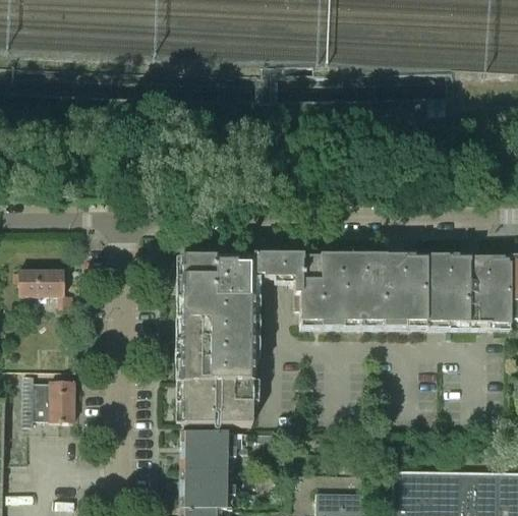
[(301,310),(301,324),(427,325),(512,326),(512,319),(511,319),(512,258),(472,258),(472,256),(428,256),(388,256),(388,255),(322,255),(322,256),(305,256),(305,255),(274,255),(254,254),(254,260),(220,259),(220,256),(184,255),(183,340),(182,384),(184,384),(183,424),(253,425),(254,333),(254,296),(254,277),(266,277),(266,279),(274,279),(296,280),(295,295),(295,310),(301,310)]
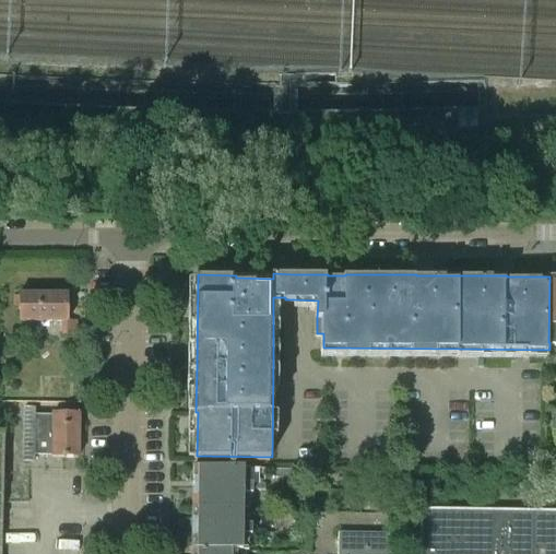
[(23,291),(22,318),(66,318),(64,332),(79,332),(79,317),(70,317),(70,291),(23,291)]
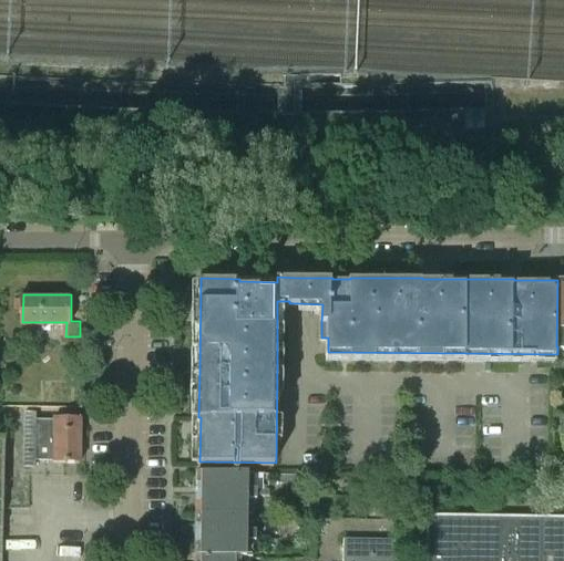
[(38,457),(54,458),(54,460),(83,460),(83,415),(55,414),(55,416),(38,416),(38,408),(27,408),(26,465),(38,465),(38,457)]
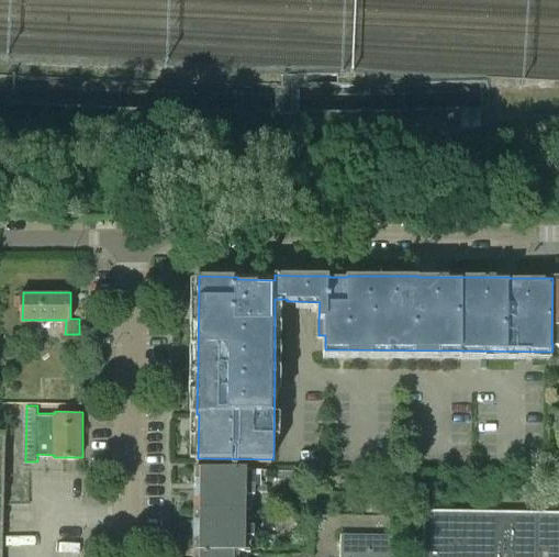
[(549,463),(550,463),(558,461),(558,448),(549,449),(549,463)]
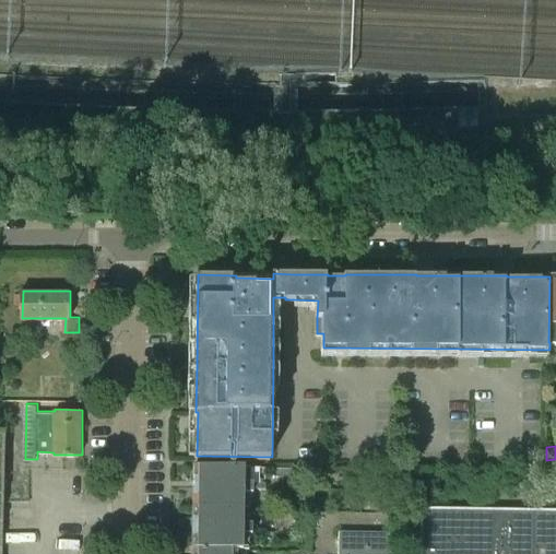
[(197,464),(197,484),(256,485),(256,481),(262,480),(263,464),(197,464)]
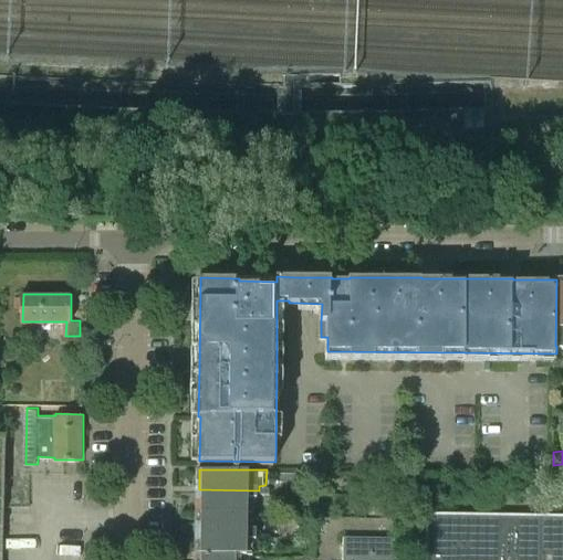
[(259,496),(259,490),(199,489),(199,510),(249,511),(249,496),(259,496)]
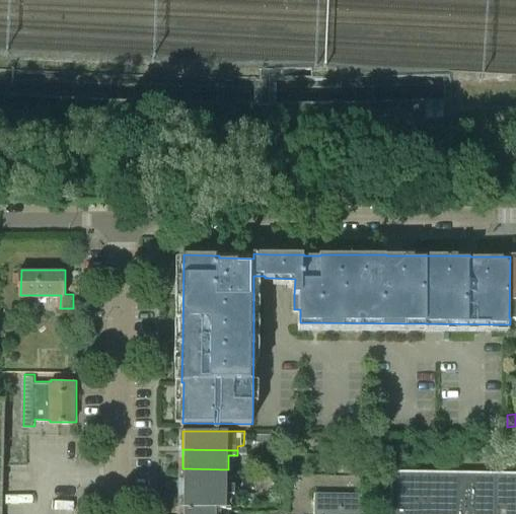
[(366,462),(357,462),(358,470),(366,470),(366,462)]
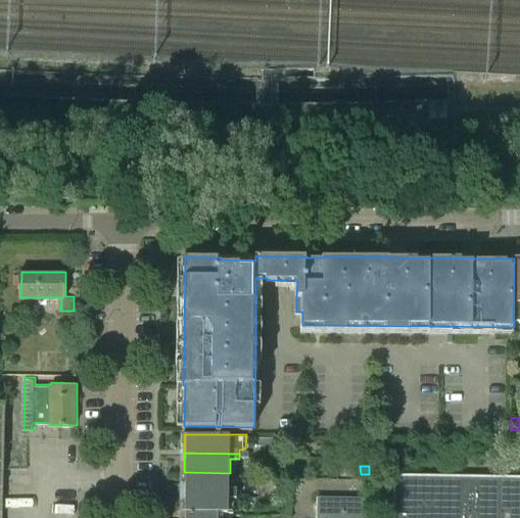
[(230,487),(230,473),(184,472),(183,490),(238,491),(238,487),(230,487)]
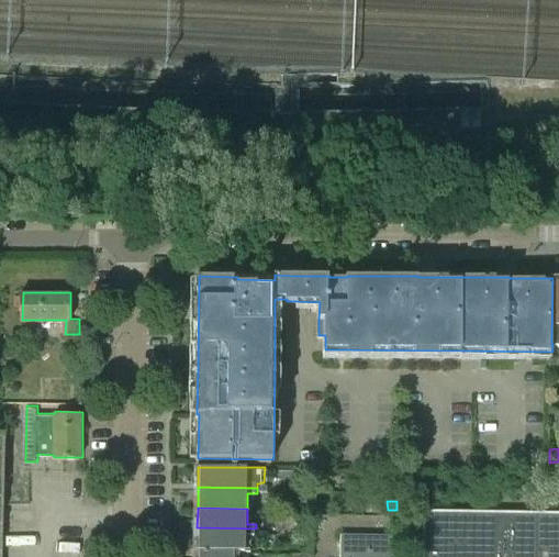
[(425,556),(558,556),(558,510),(433,509),(426,514),(425,556)]
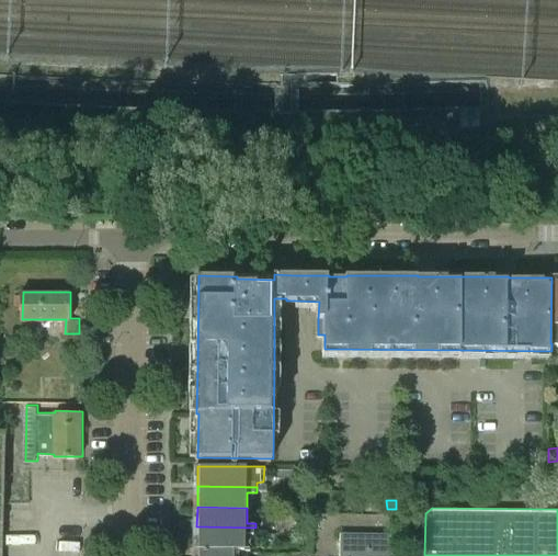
[(255,533),(255,528),(196,526),(196,549),(240,549),(246,549),(246,533),(255,533)]
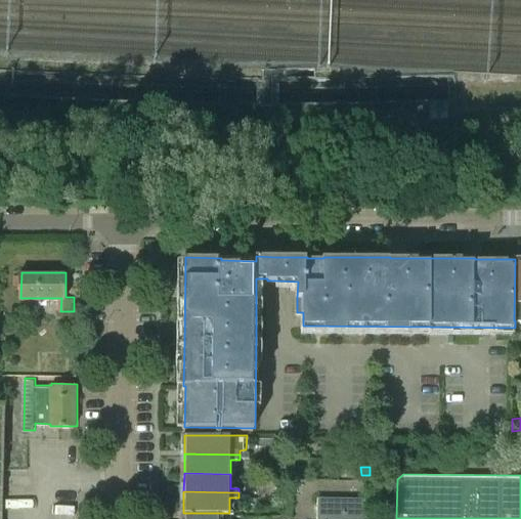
[(366,518),(367,495),(319,495),(318,518),(366,518)]
